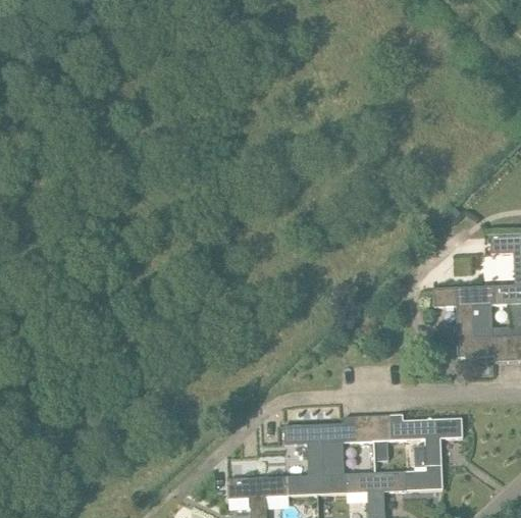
[(520,231),(490,234),(490,253),(513,252),(514,282),(433,287),(434,305),(456,305),(458,355),(495,355),(495,361),(520,359),(520,231)]
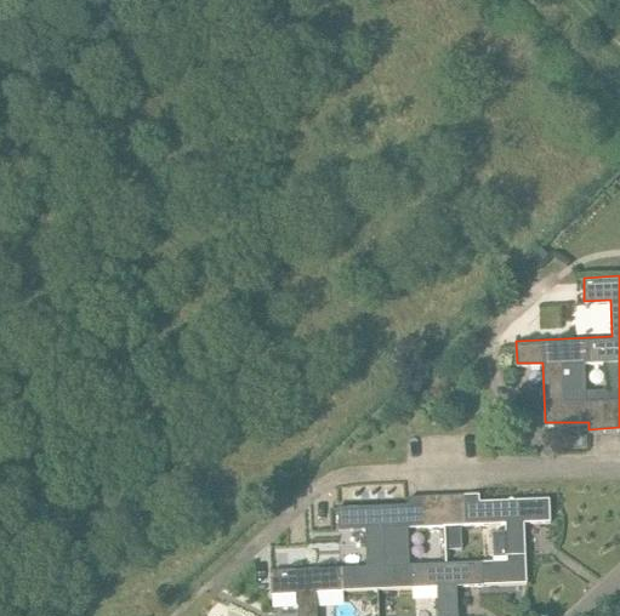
[(479,492),(465,492),(451,492),(436,494),(422,494),(408,495),(409,523),(424,522),(437,522),(447,522),(447,541),(453,541),(461,541),(461,522),(466,522),(481,522),(479,492)]
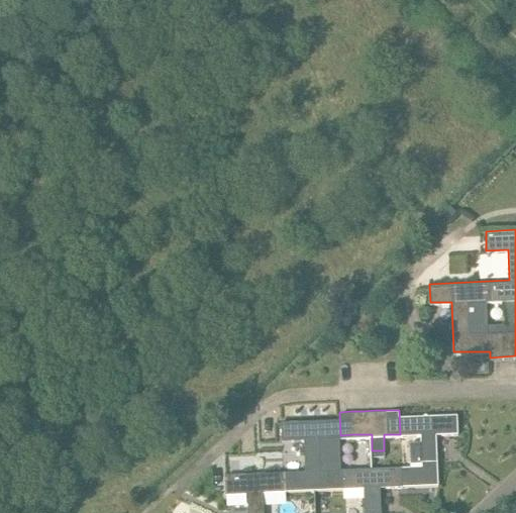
[(422,465),(397,466),(397,484),(438,483),(436,432),(456,431),(455,413),(399,415),(400,434),(421,433),(421,441),(410,441),(411,462),(422,462),(422,465)]
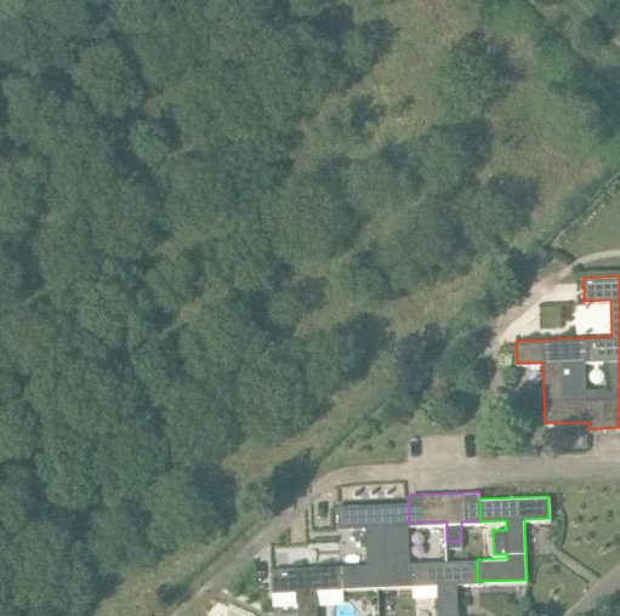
[(367,564),(351,565),(351,587),(411,585),(410,562),(408,502),(337,506),(337,526),(365,525),(367,564)]
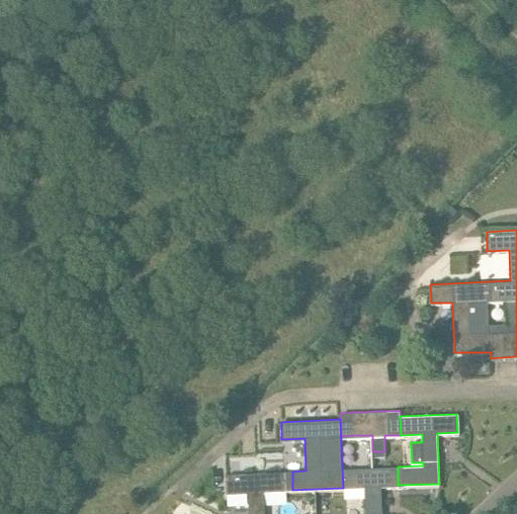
[(365,513),(381,513),(380,486),(398,485),(398,466),(342,468),(343,488),(344,488),(345,495),(365,495),(365,513)]
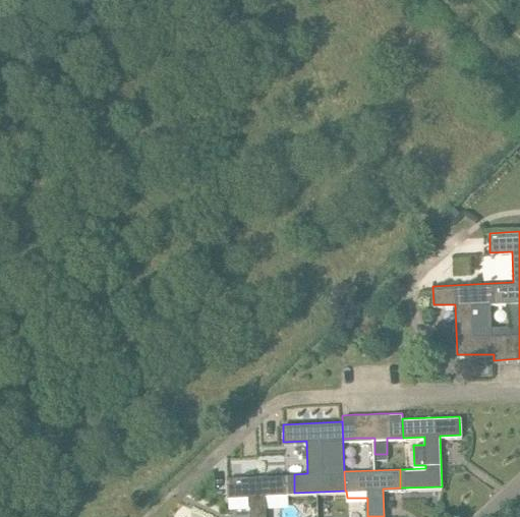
[(250,516),(266,516),(266,494),(294,493),(294,474),(227,476),(228,496),(249,495),(250,516)]
